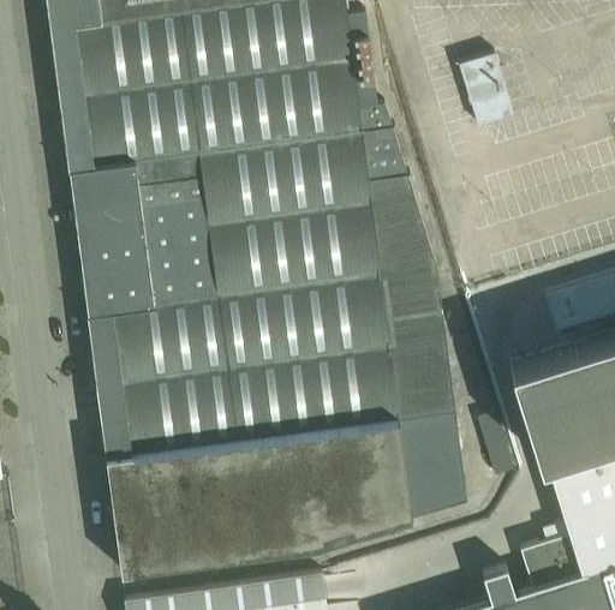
[(85,315),(120,570),(315,545),(466,501),(435,267),(383,102),(376,103),(364,10),(345,12),(342,0),(45,0),(67,168),(65,168),(65,169),(72,168),(91,312),(84,314),(84,315),(85,315)]
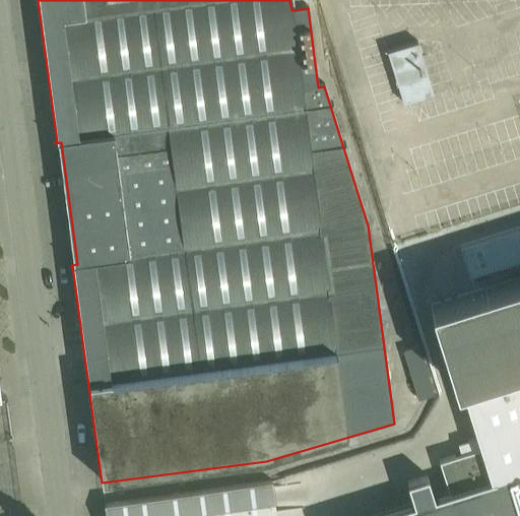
[(403,107),(434,97),(417,45),(386,54),(403,107)]
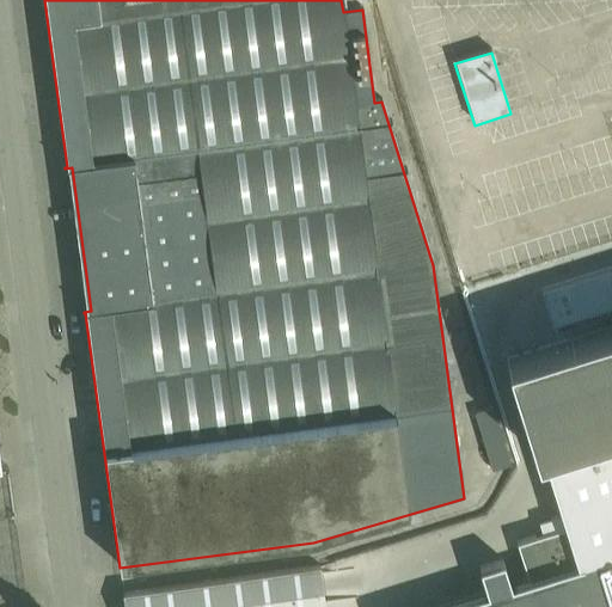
[(611,270),(540,293),(551,329),(611,310),(611,270)]
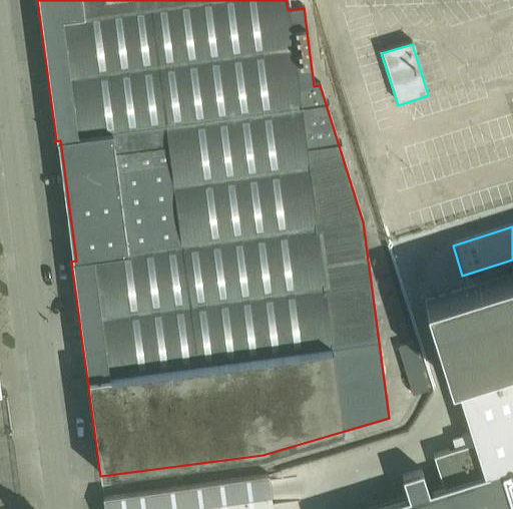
[(512,508),(512,276),(424,304),(449,383),(455,382),(471,434),(452,441),(455,450),(433,457),(443,489),(429,494),(422,472),(402,479),(409,500),(380,508),(512,508)]
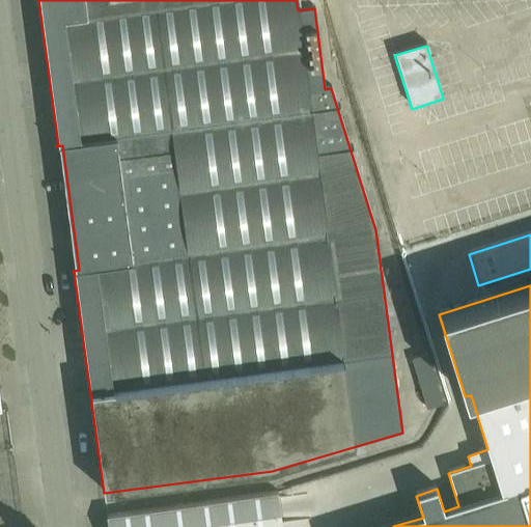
[(427,356),(412,361),(427,411),(443,407),(427,356)]
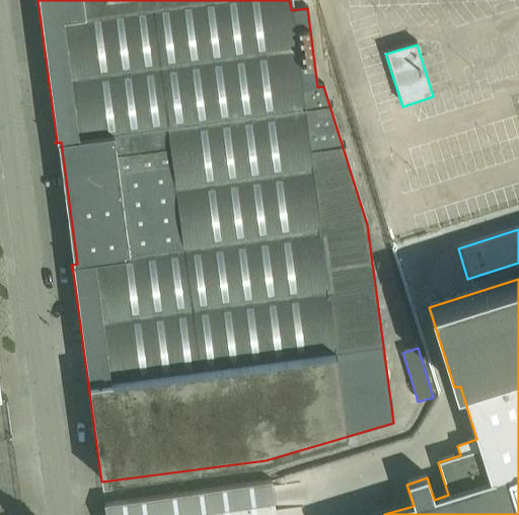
[(103,506),(104,514),(274,514),(270,483),(103,506)]
